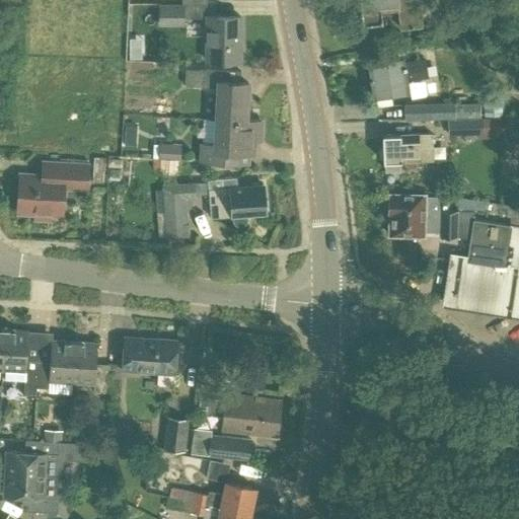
[(358,0),(361,21),(359,24),(360,35),(363,38),(380,36),(382,33),(380,11),(397,9),(399,29),(423,27),(419,0),(358,0)]
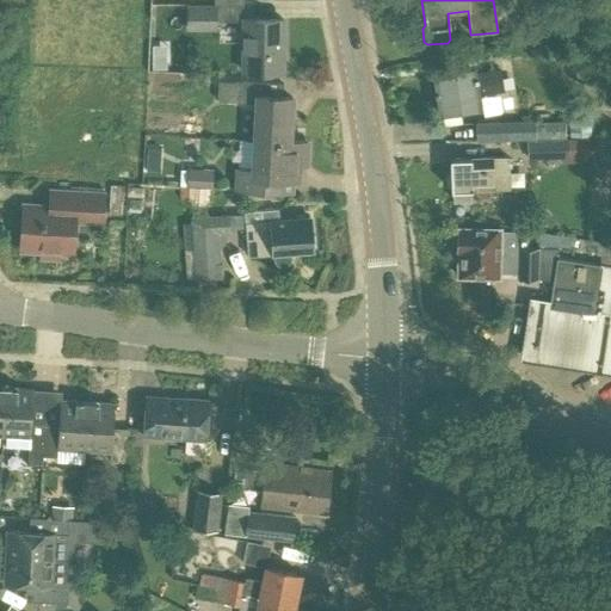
[(235,5),(214,5),(186,5),(186,31),(216,31),(216,22),(242,22),(244,71),(282,71),(282,19),(242,20),(242,5),(235,5)]
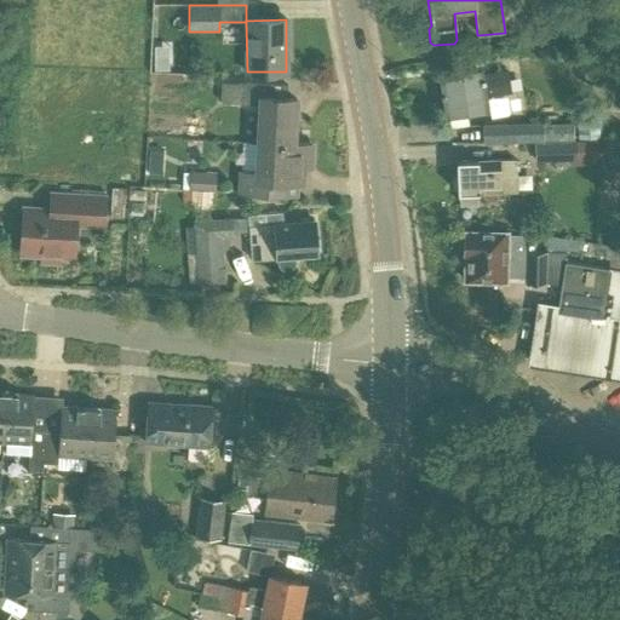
[(507,70),(480,74),(478,70),(441,76),(447,116),(486,110),(483,98),(511,93),(507,70)]
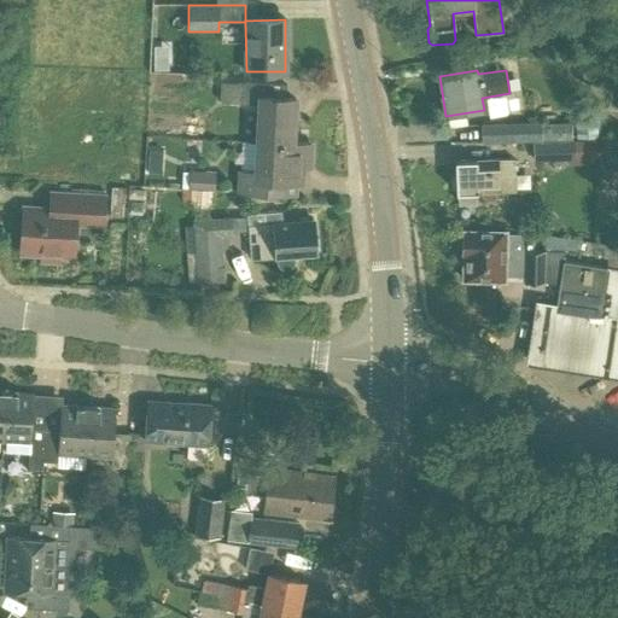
[(256,143),(292,144),(295,99),(285,98),(286,86),(237,82),(237,83),(221,82),(220,101),(258,104),(256,143)]
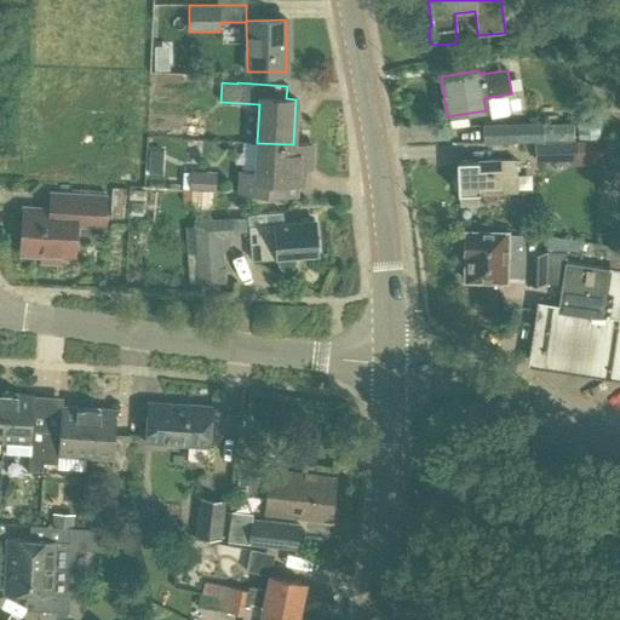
[(578,141),(601,138),(600,113),(577,115),(578,141)]
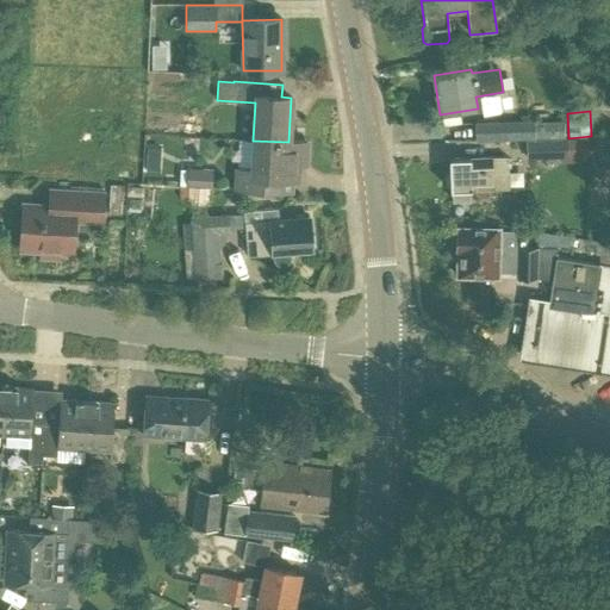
[(475,142),(509,141),(534,141),(534,120),(508,122),(474,123),(475,142)]
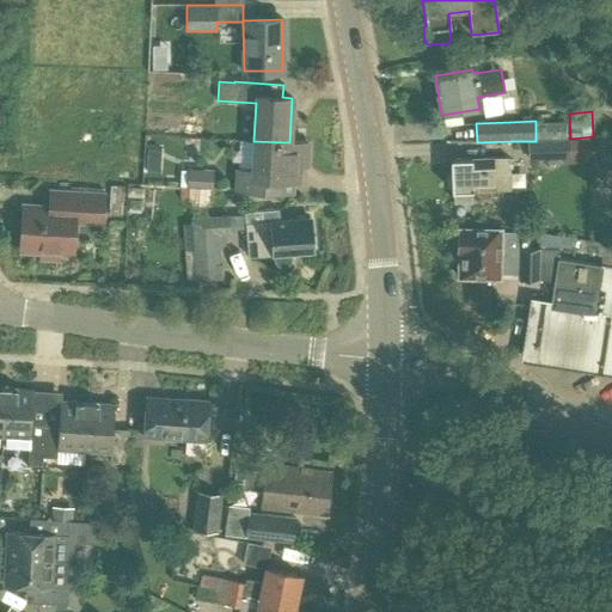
[(528,160),(568,159),(589,158),(589,140),(527,142),(528,160)]
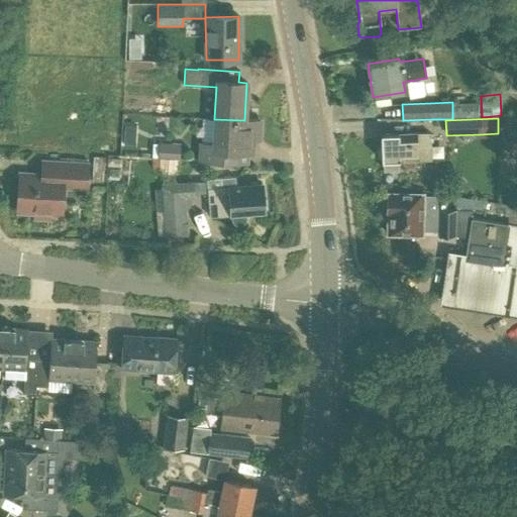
[(253,120),(244,120),(214,119),(213,143),(200,143),(199,160),(247,163),(248,151),(252,151),(252,139),(259,139),(260,121),(253,120)]
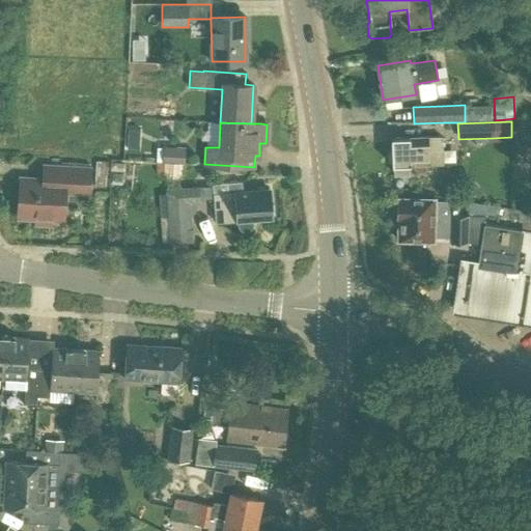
[(442,150),(442,137),(427,137),(391,138),(391,152),(389,155),(389,162),(392,163),(392,166),(393,166),(393,175),(409,175),(409,165),(443,163),(442,150)]
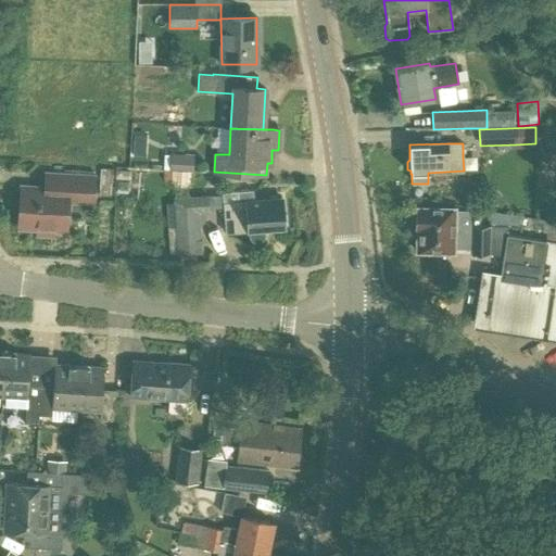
[(193,172),(193,171),(193,163),(194,155),(171,155),(164,154),(163,169),(169,169),(169,171),(193,172)]
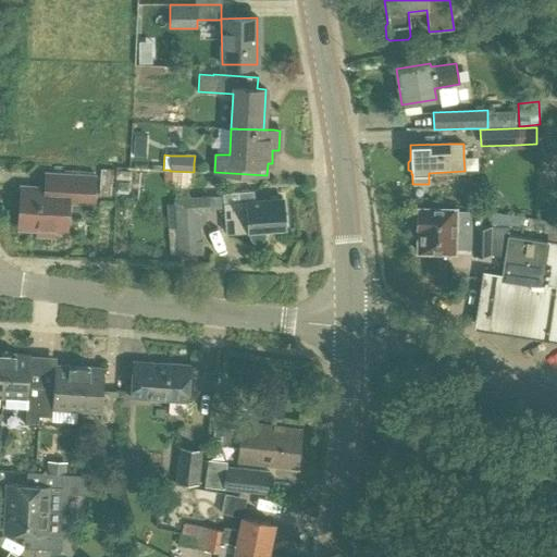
[(112,170),(100,170),(99,195),(111,196),(112,170)]
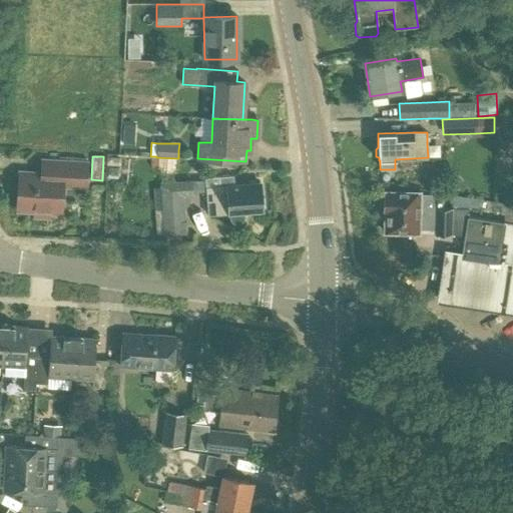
[(85,182),(86,162),(51,160),(50,174),(21,172),(19,203),(34,204),(33,218),(48,219),(49,205),(60,206),(62,180),(85,182)]
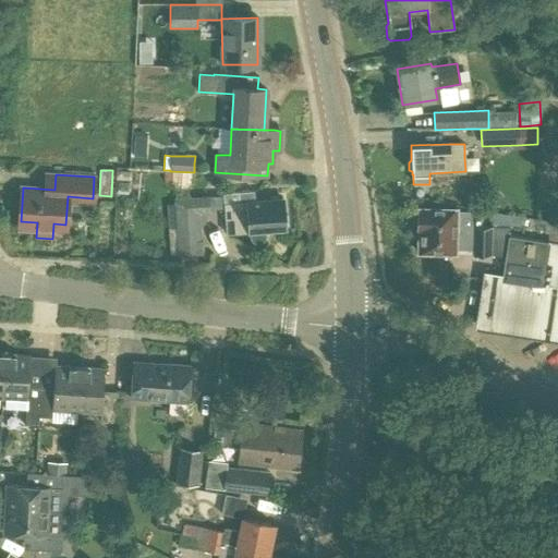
[(222,193),(226,233),(250,231),(250,238),(252,241),(255,243),(258,244),(263,243),(265,240),(266,237),(265,230),(284,229),(282,198),(255,201),(254,191),(222,193)]
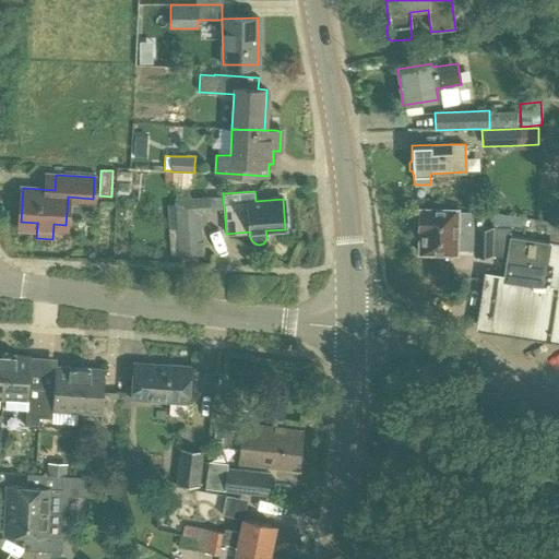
[(171,256),(203,253),(201,215),(211,214),(210,195),(174,199),(176,223),(169,223),(171,256)]
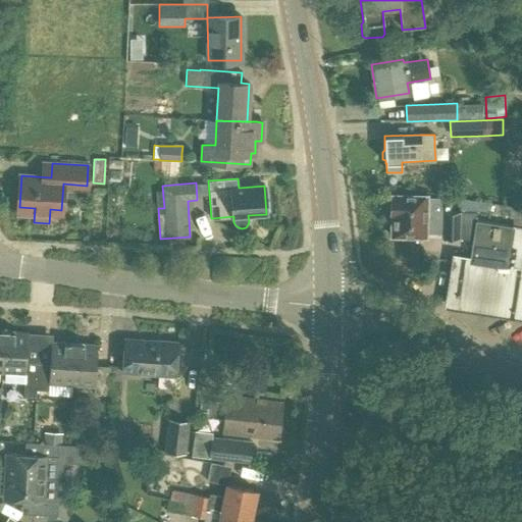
[(512,227),(521,228),(521,208),(458,199),(457,205),(451,206),(427,206),(427,196),(392,196),(392,199),(388,201),(388,210),(390,211),(390,214),(392,214),(390,238),(426,238),(426,233),(441,233),(440,239),(460,240),(472,240),(469,257),(469,261),(506,267),(512,227)]
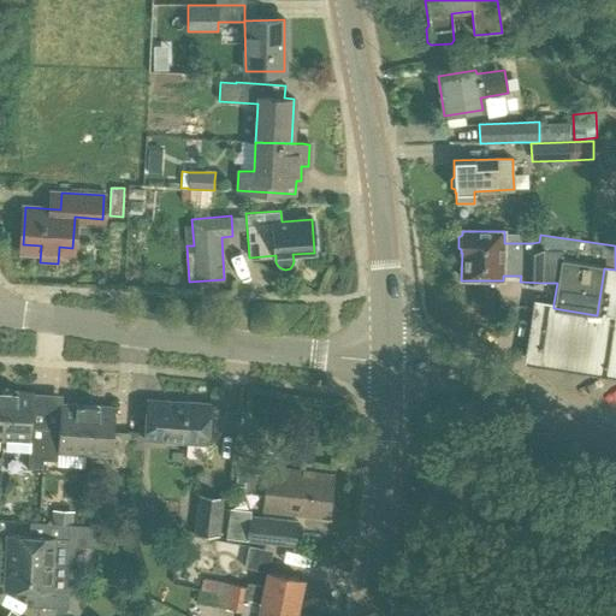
[(615,270),(604,268),(597,315),(554,308),(538,306),(529,357),(615,371),(615,270)]
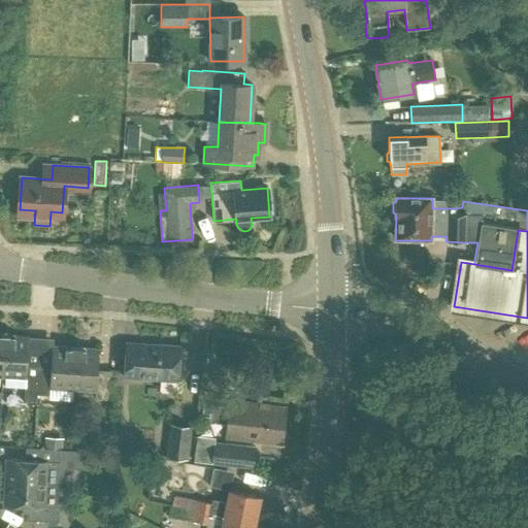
[(37,395),(39,366),(27,365),(29,337),(5,335),(2,377),(4,377),(4,386),(24,387),(23,401),(36,402),(37,395)]
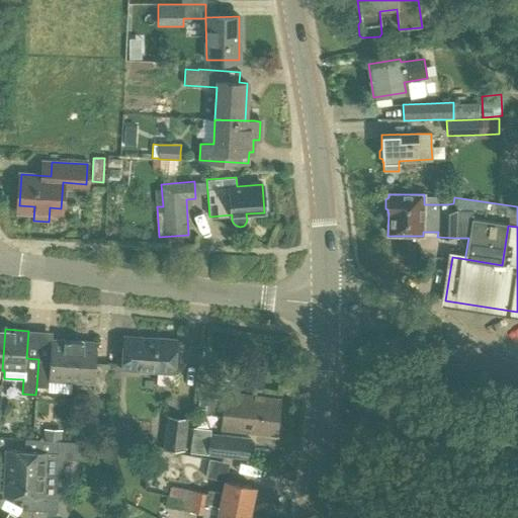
[(175,374),(177,340),(124,337),(122,370),(175,374)]
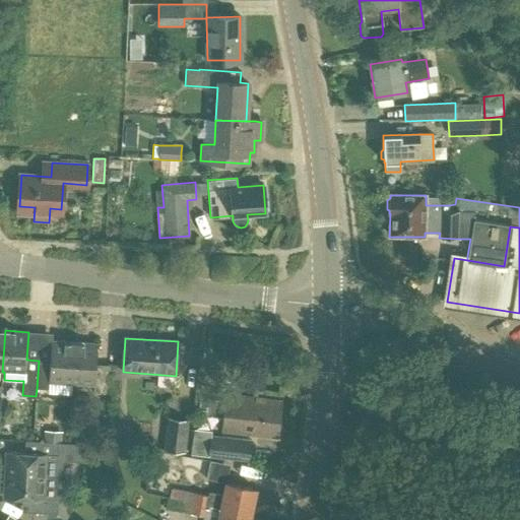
[(72,384),(75,342),(52,341),(51,362),(39,361),(37,389),(49,390),(50,383),(72,384)]
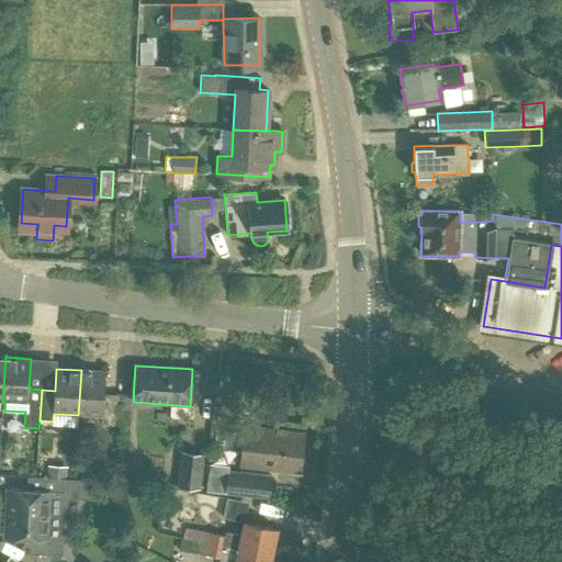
[(78,415),(101,416),(101,424),(115,425),(116,394),(104,394),(105,372),(81,370),(78,415)]
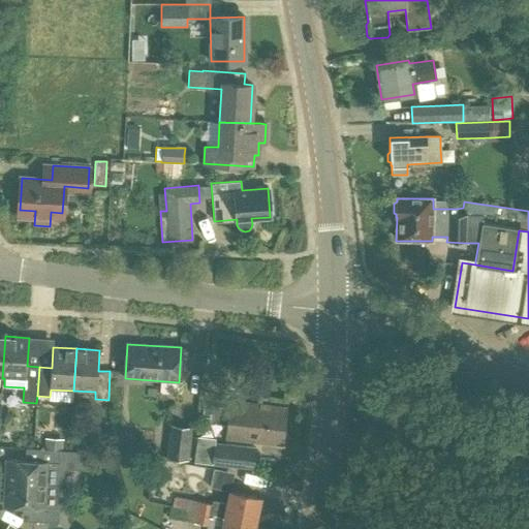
[(216,430),(228,431),(227,440),(283,446),(287,409),(231,403),(230,410),(218,410),(216,430)]
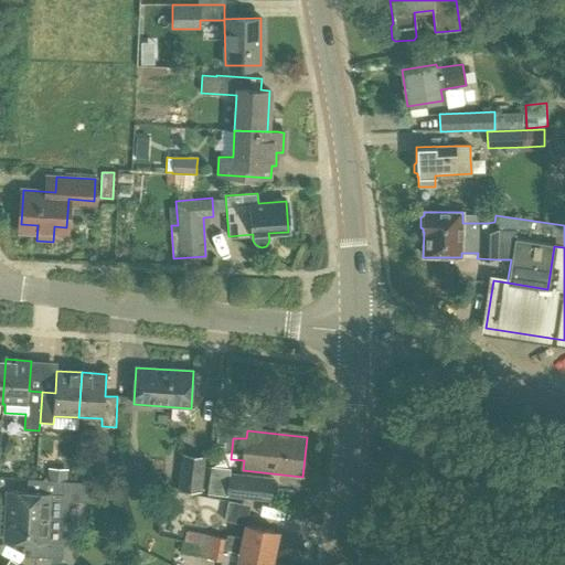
[(204,466),(205,457),(183,455),(180,490),(202,492),(206,492),(210,466),(204,466)]
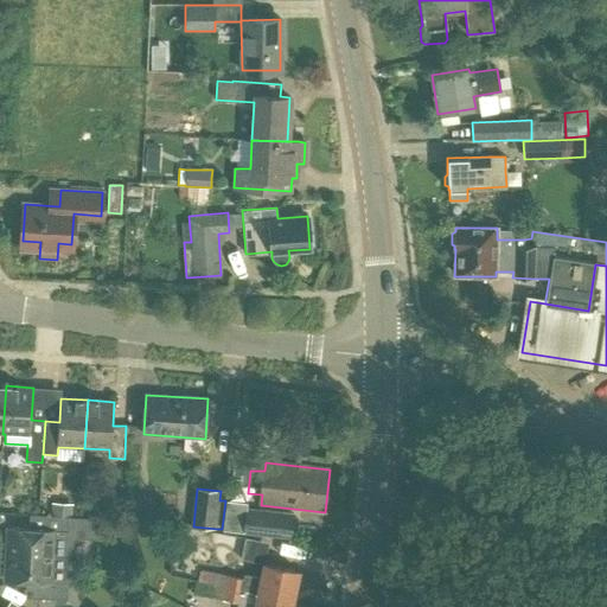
[(292,540),(294,515),(247,509),(248,503),(225,500),(222,529),(222,531),(244,532),(243,535),(292,540)]
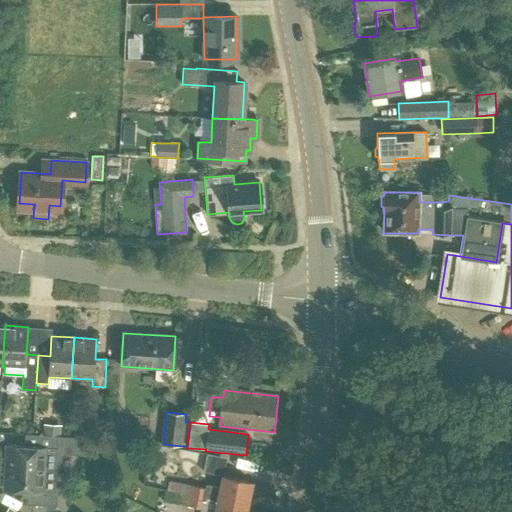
[(46,424),(45,434),(59,435),(60,424),(46,424)]
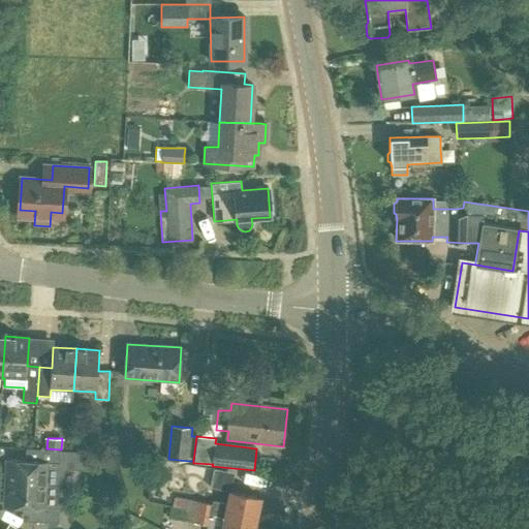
[(37,462),(25,461),(7,460),(6,484),(61,486),(61,472),(66,468),(88,470),(88,452),(38,449),(37,462)]
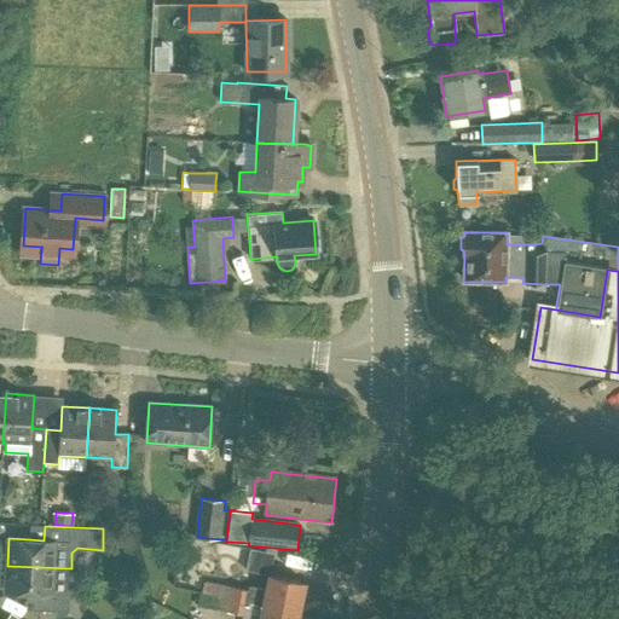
[(71,568),(7,566),(6,591),(40,594),(39,611),(68,612),(71,568)]
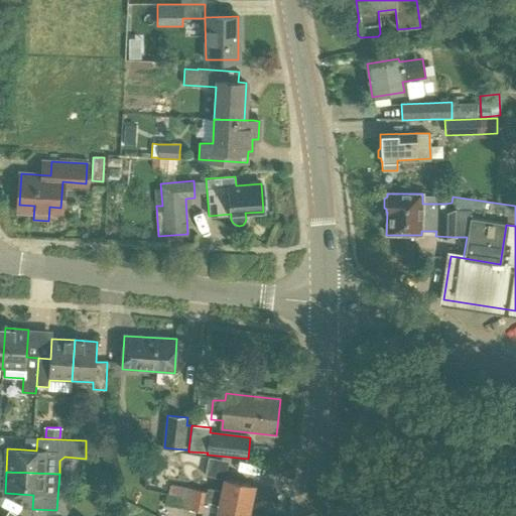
[(207,504),(249,512),(254,487),(224,482),(223,491),(207,488),(207,492),(192,489),(190,500),(207,504)]
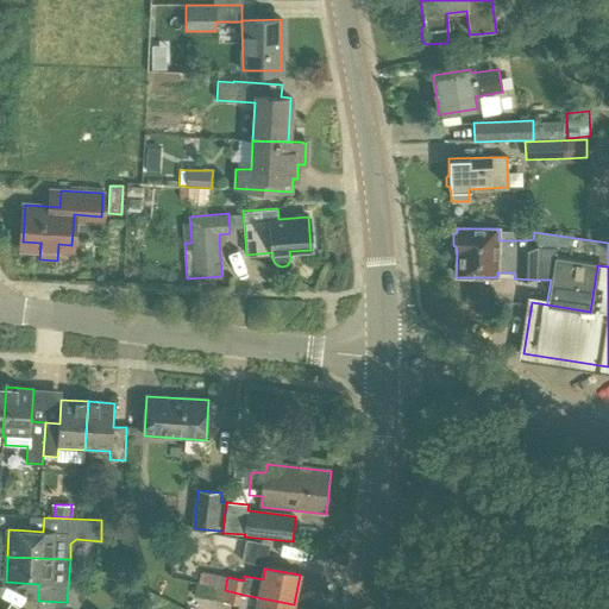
[(211,588),(213,575),(200,572),(198,585),(211,588)]
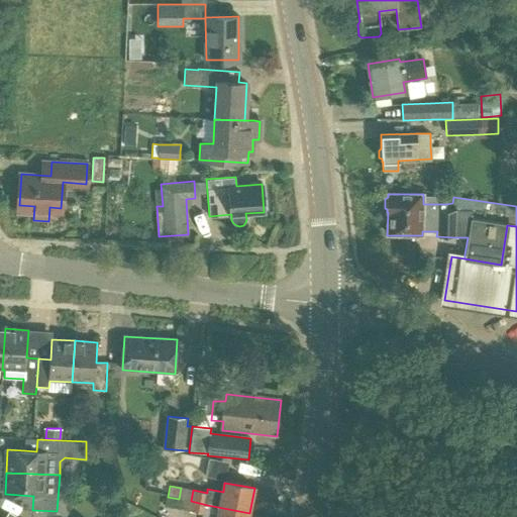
[(189,510),(191,501),(193,490),(181,488),(179,499),(168,497),(167,497),(165,505),(189,510)]
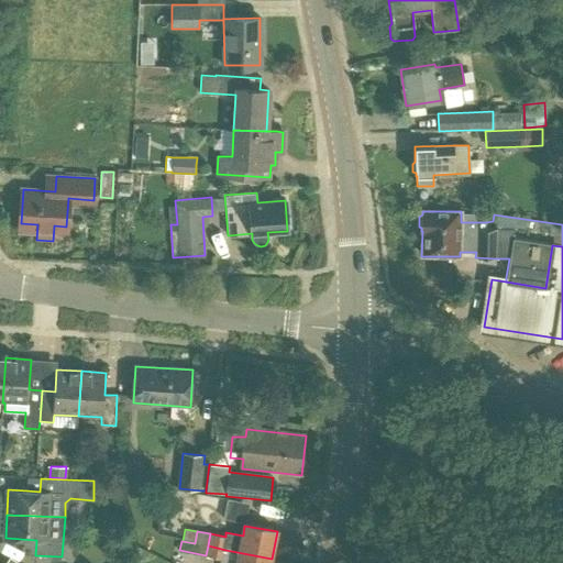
[(220,562),(224,562),(269,562),(272,559),(225,550),(208,545),(206,556),(220,559),(220,562)]
